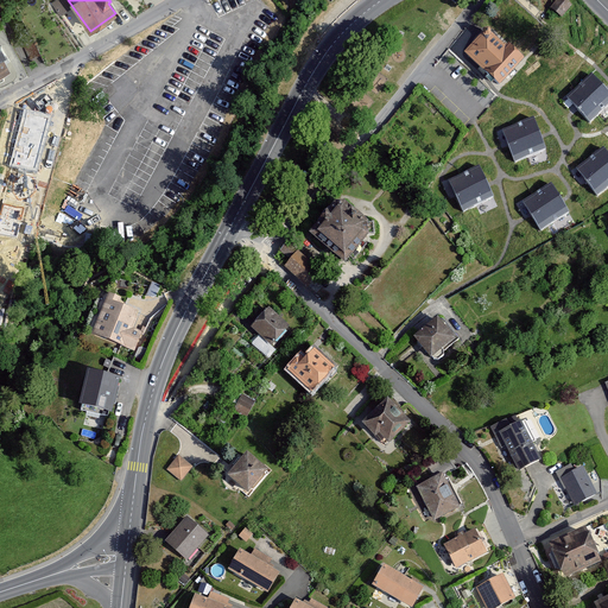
[(572,7),(564,0),(557,0),(551,8),(562,18),(572,7)]
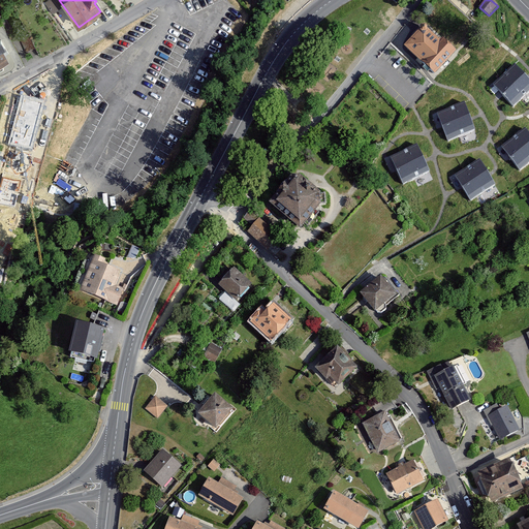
[(424,27),(404,48),(434,76),(454,56),(424,27)]
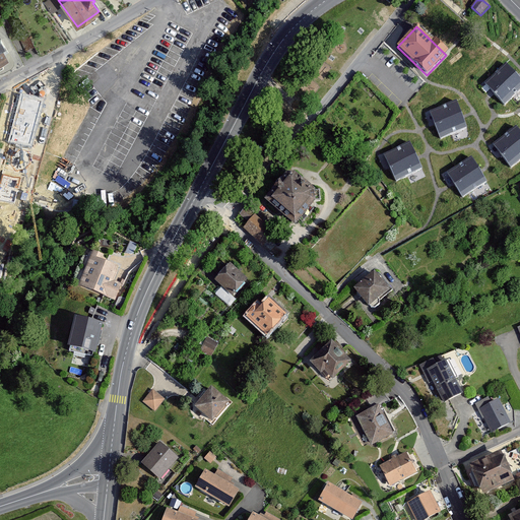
[(26,31),(19,36),(26,49),(34,45),(26,31)]
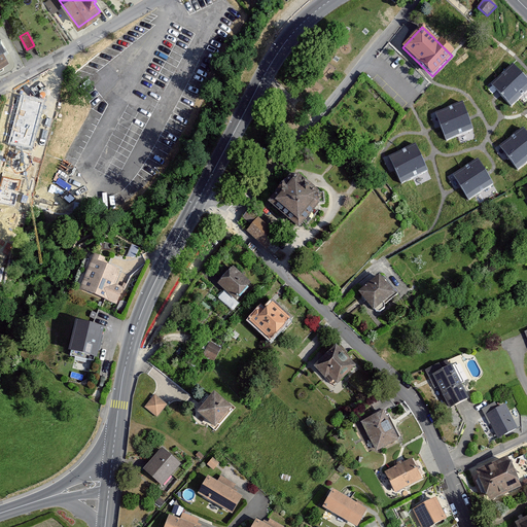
[(0,42),(0,63),(9,59),(0,42)]
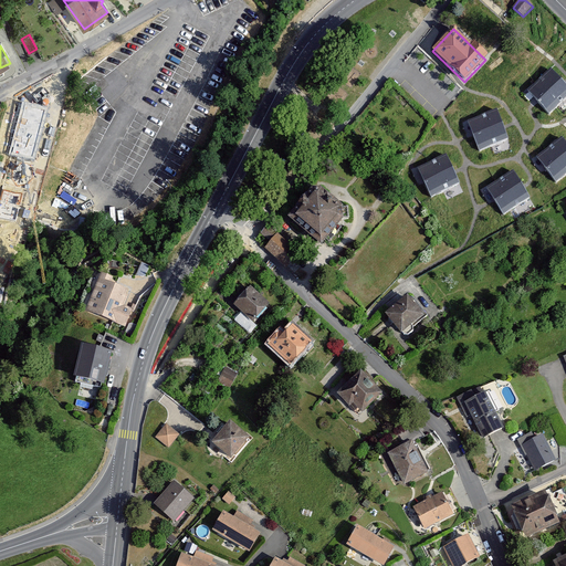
[(565,98),(565,86),(551,70),(528,91),(551,114),(565,98)]
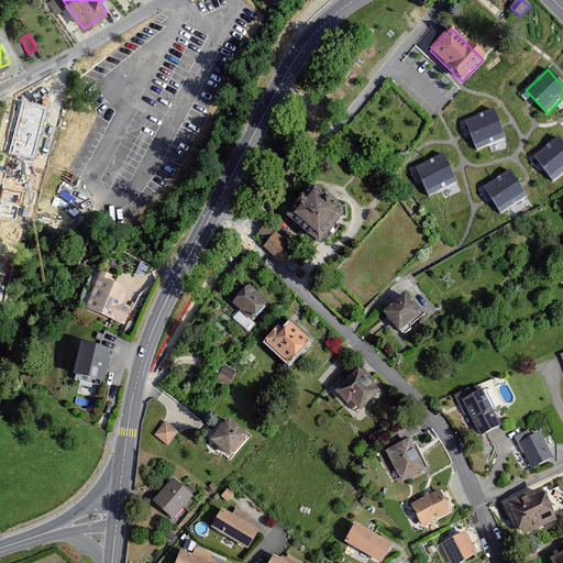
[(48,108),(22,100),(8,153),(34,161),(48,108)]
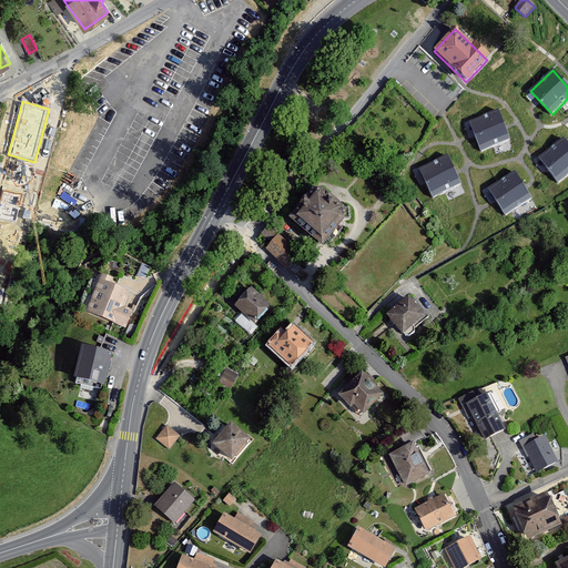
[(498,112),(469,122),(480,151),(509,141),(498,112)]
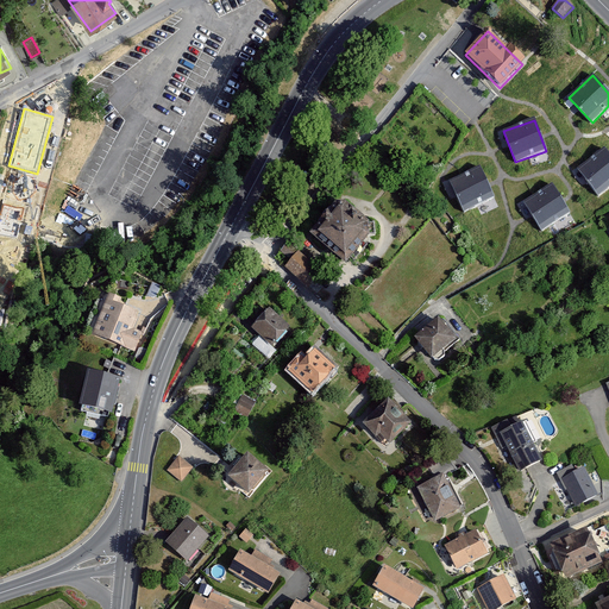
[(608,188),(608,155),(606,150),(579,169),(598,196),(608,188)]
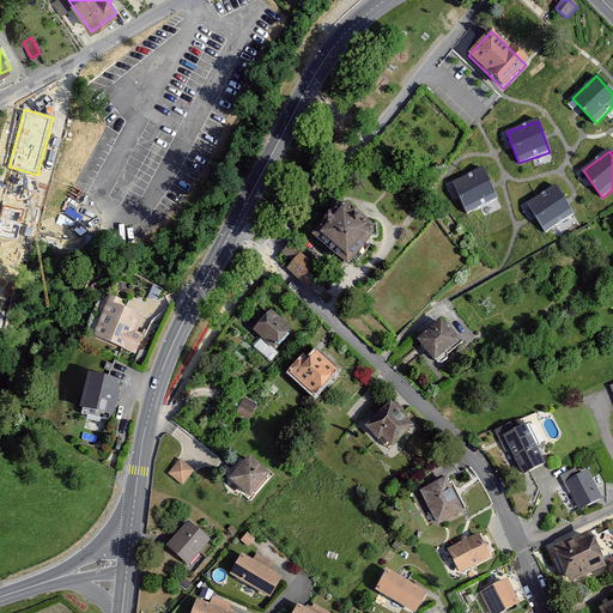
[(484,170),(454,183),(468,213),(497,199),(484,170)]
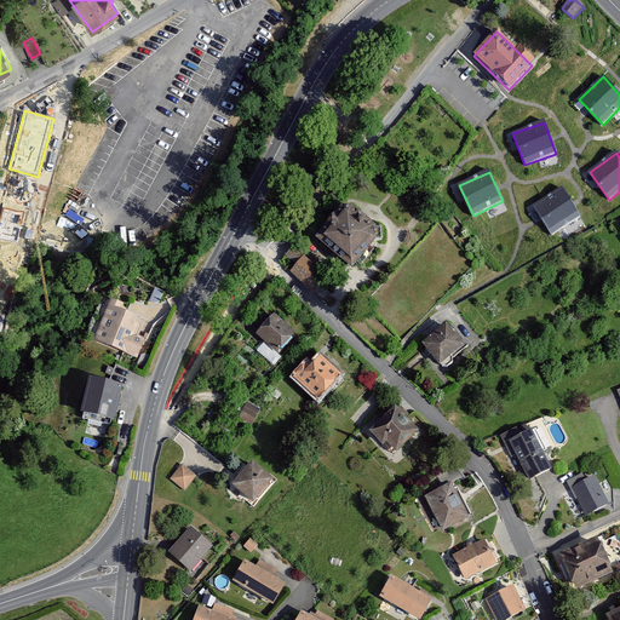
[(563,190),(535,208),(551,235),(580,218),(563,190)]
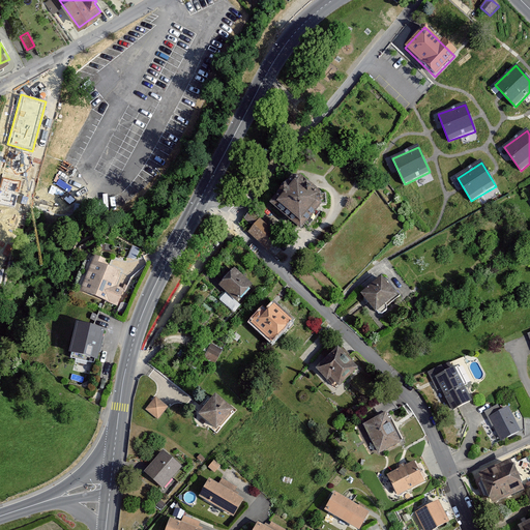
[(292,177),(269,204),(300,230),(321,205),(322,196),(299,177),(292,177)]
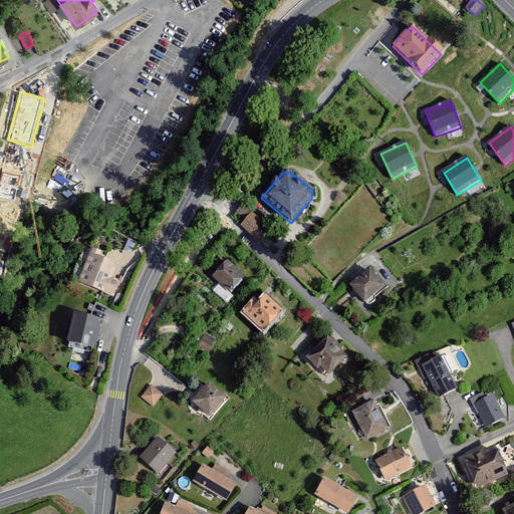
[(31,199),(13,195),(9,210),(28,214),(31,199)]
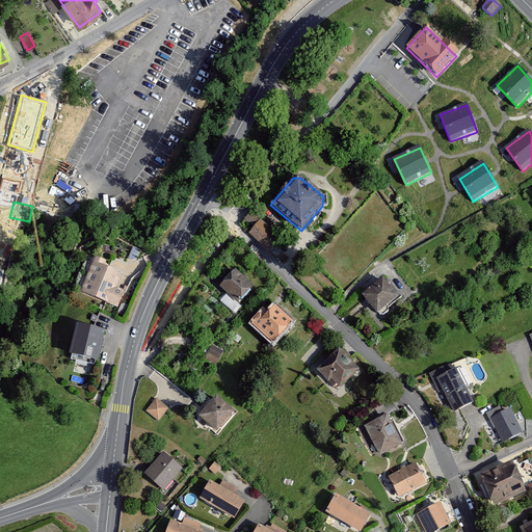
[(281,239),(253,213),(246,220),(255,228),(250,233),(270,250),(281,239)]
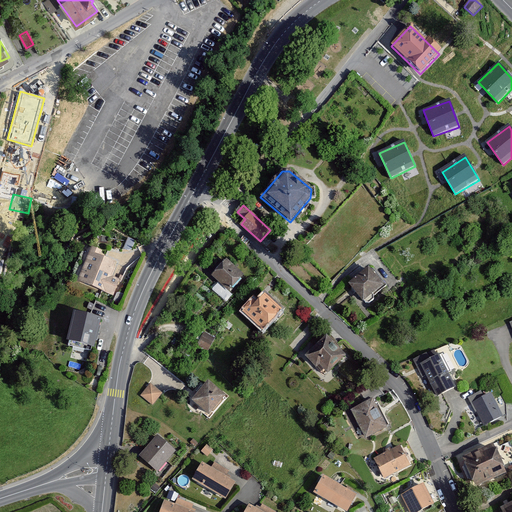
[(92,247),(78,280),(113,295),(119,280),(111,276),(115,268),(112,267),(114,262),(99,256),(101,251),(92,247)]
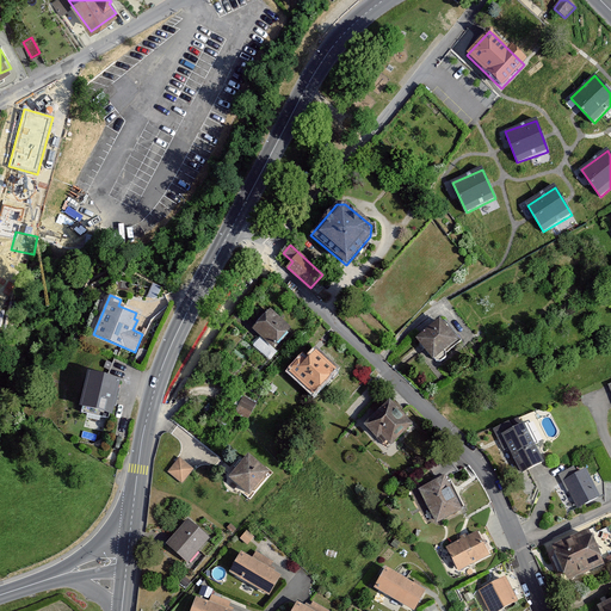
[(270,310),(253,329),(272,347),(289,328),(270,310)]
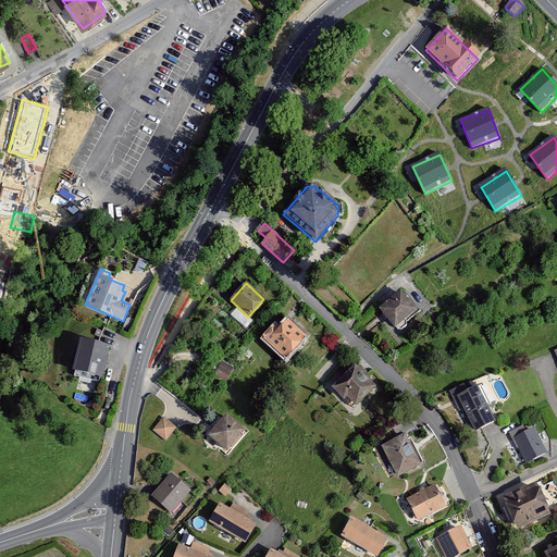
[(400,292),(380,310),(395,327),(416,310),(400,292)]
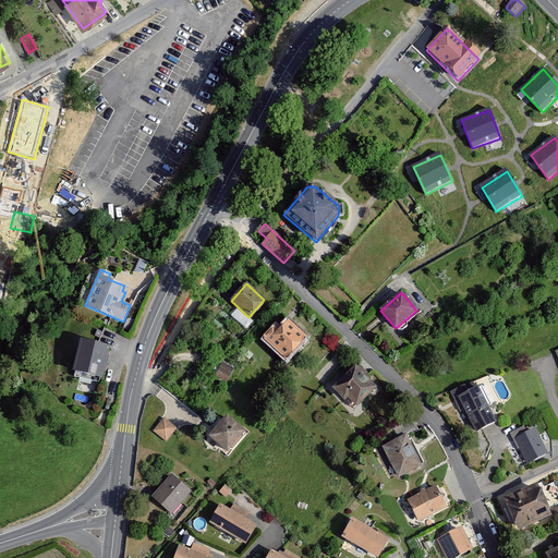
[(276,328),(265,341),(286,360),(306,338),(289,323),(280,332),(276,328)]
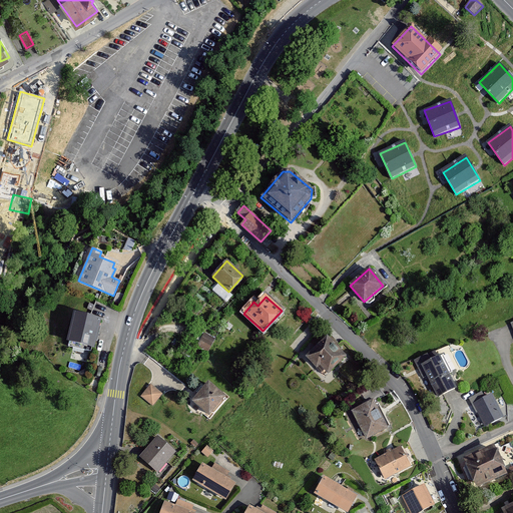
[(74,313),(66,346),(93,352),(101,319),(74,313)]
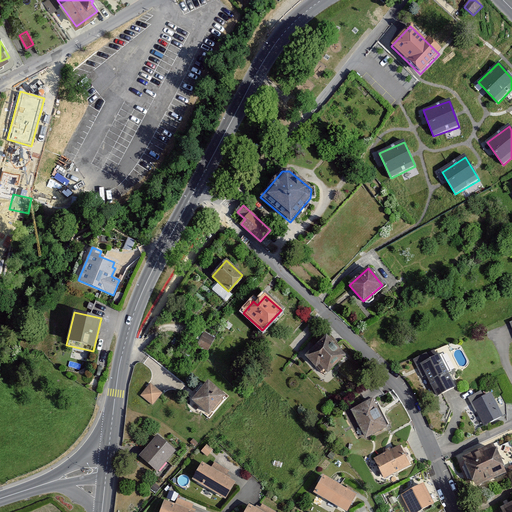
[(214,339),(204,333),(197,345),(207,351),(214,339)]
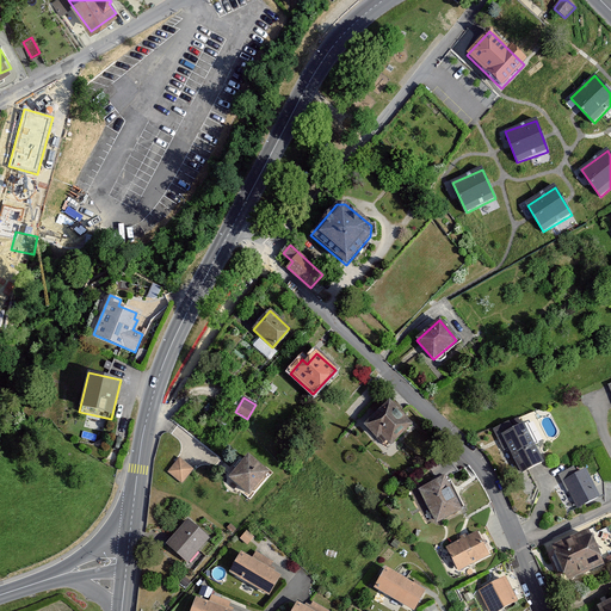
[(389,401),(364,426),(377,439),(382,436),(390,445),(412,425),(389,401)]
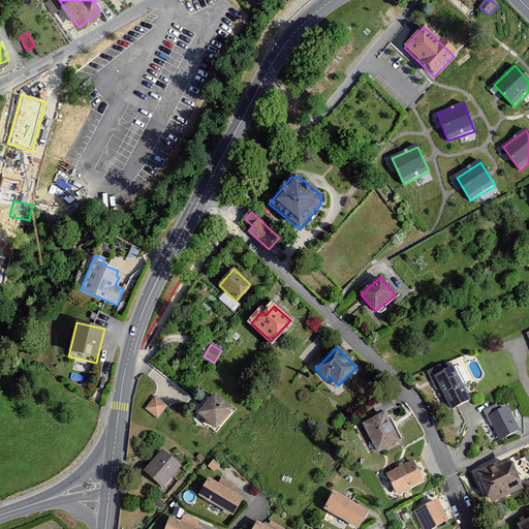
[(440,366),(428,372),(436,389),(440,386),(452,409),(469,400),(454,368),(443,372),(440,366)]
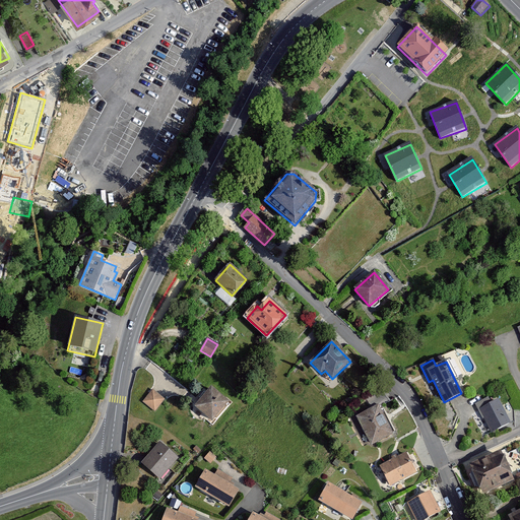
[(211,388),(195,407),(212,421),(229,402),(211,388)]
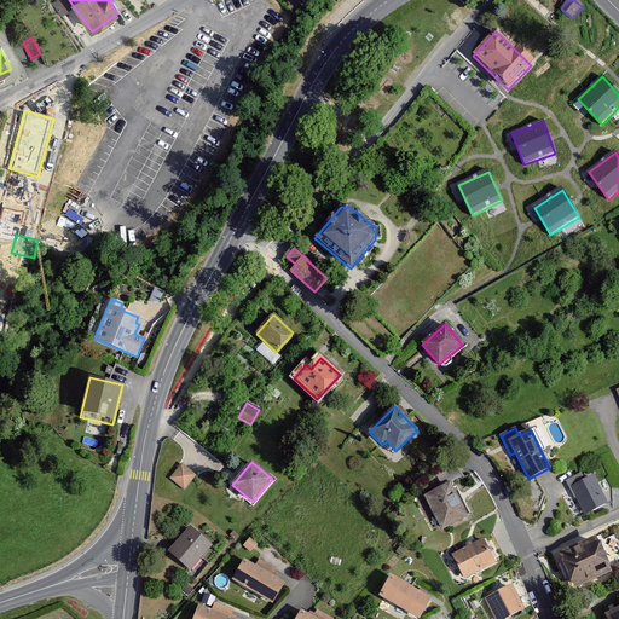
[(441,489),(424,496),(441,530),(467,516),(451,484),(464,478),(451,462),(435,476),(441,489)]
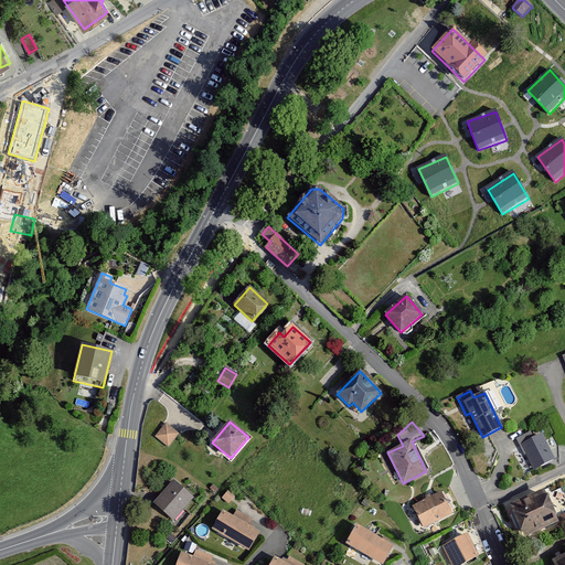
[(166,424),(156,437),(168,447),(178,434),(166,424)]
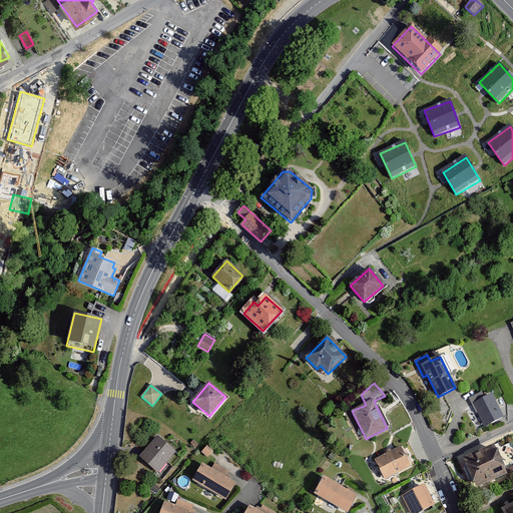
[(481,393),(470,399),(484,427),(503,417),(492,395),(484,399),(481,393)]
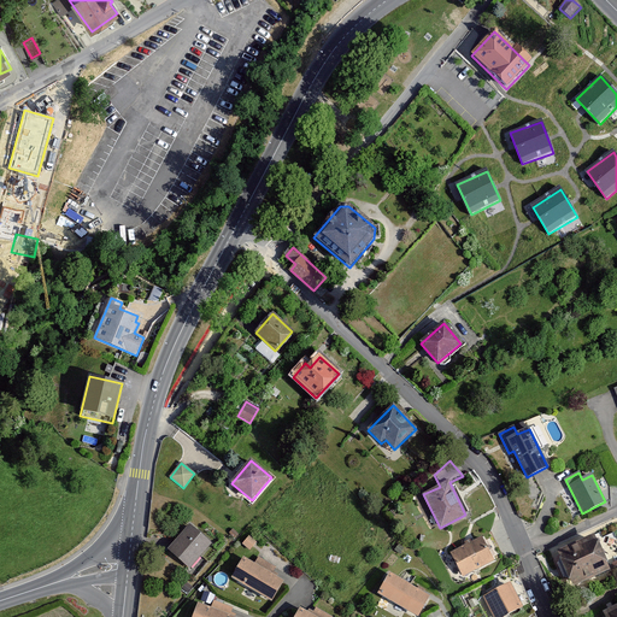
[(191,526),(168,550),(189,569),(211,544),(191,526)]
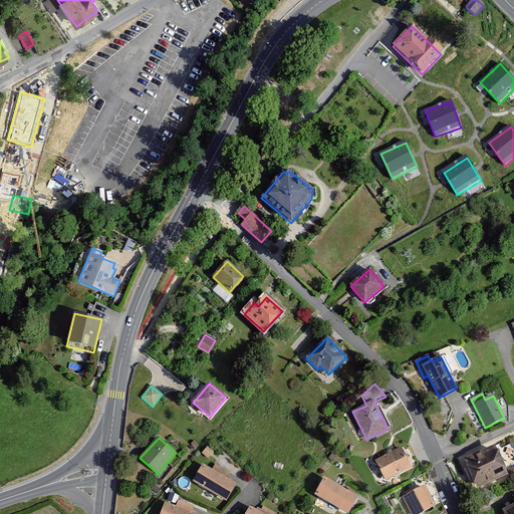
[(494,447),(465,460),(478,488),(507,476),(494,447)]
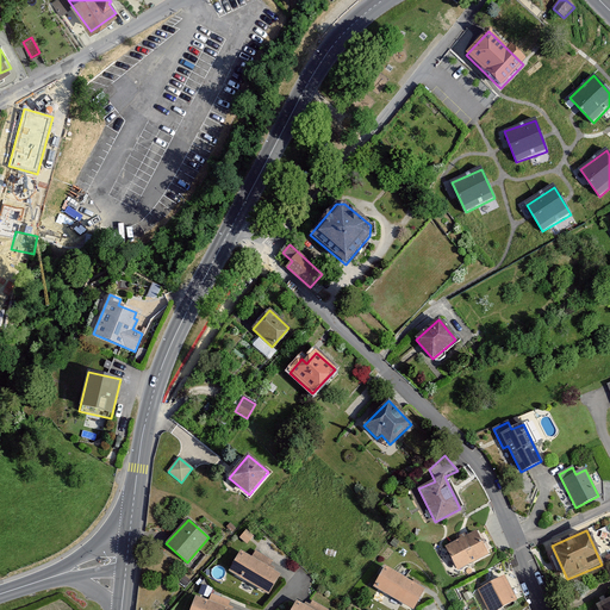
[(477,531),(446,546),(458,570),(489,554),(477,531)]
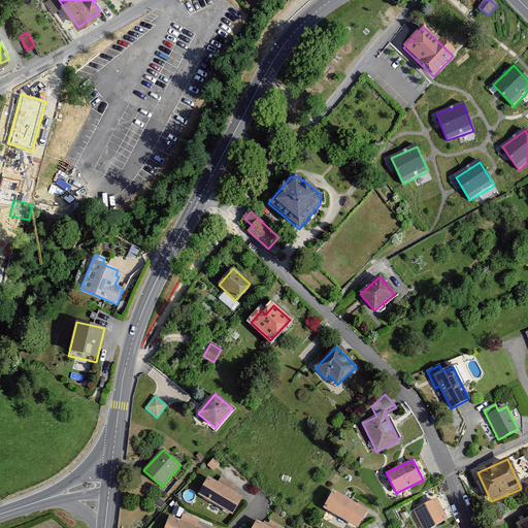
[(242,497),(208,477),(198,494),(232,515),(242,497)]
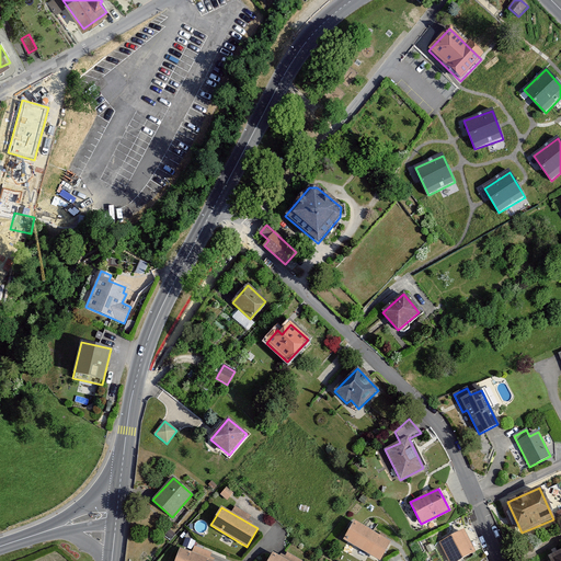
[(390,542),(354,522),(344,540),(380,560),(390,542)]
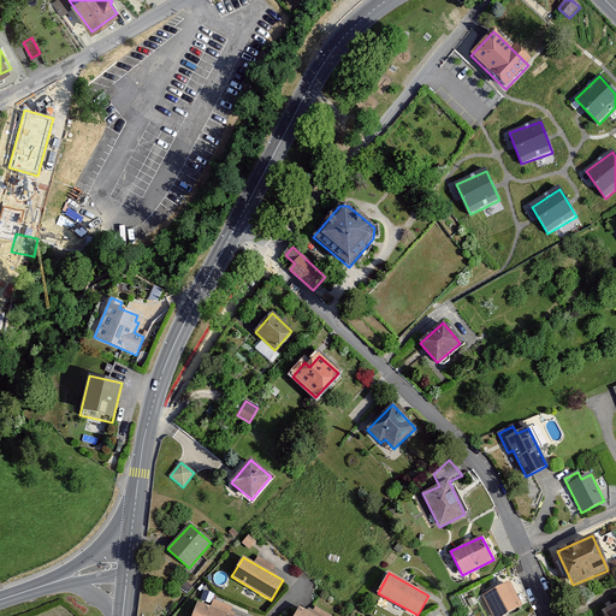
[(509,582),(483,597),(492,615),(502,615),(521,606),(509,582)]
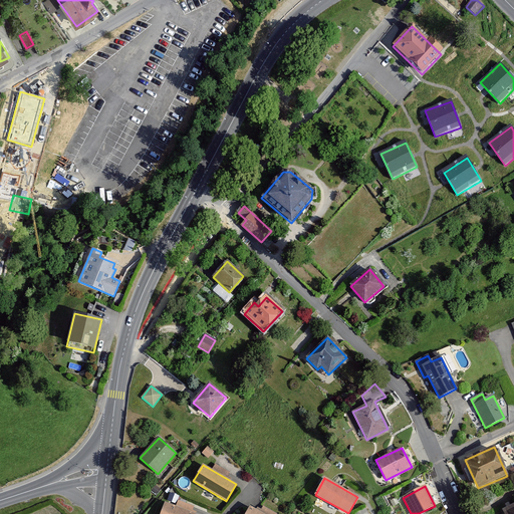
[(194,513),(166,503),(161,513),(194,513)]
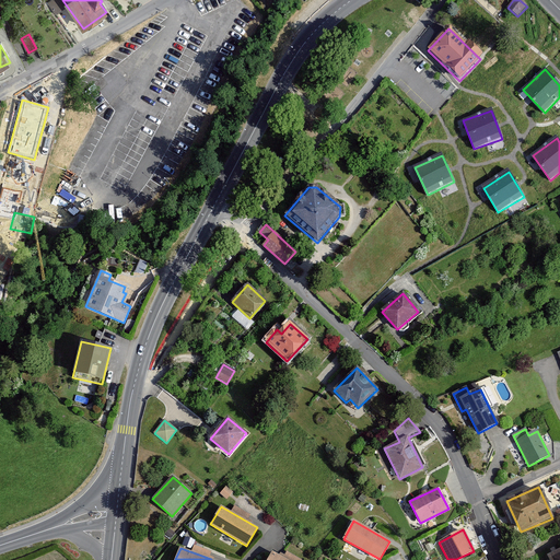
[(559,559),(559,549),(548,556),(550,559),(559,559)]
